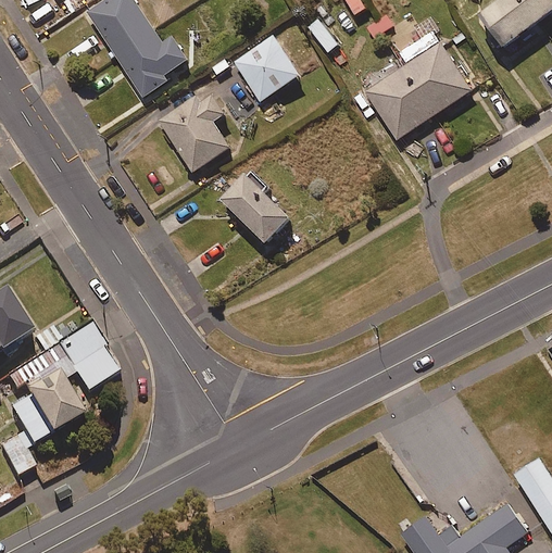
[(162,42),(134,0),(101,0),(86,10),(140,97),(166,80),(163,75),(187,60),(173,36),(162,42)]
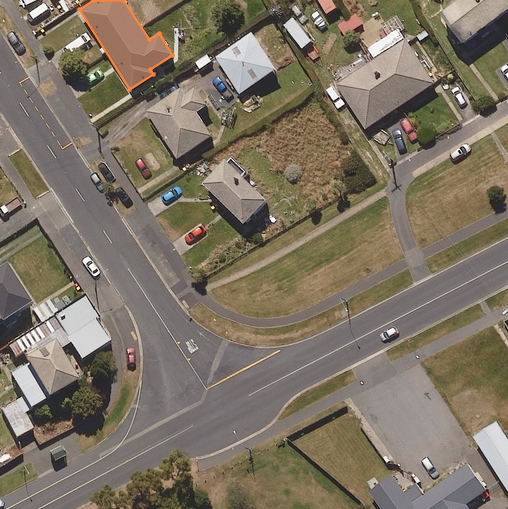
[(461,0),(442,15),(464,44),(507,12),(507,0),(461,0)]
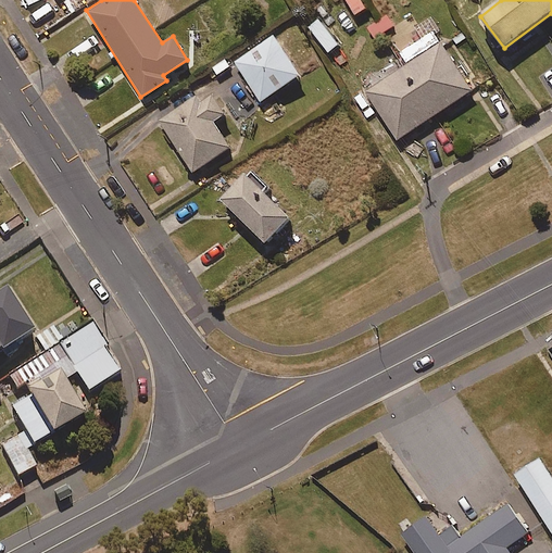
[(336,44),(315,17),(305,25),(326,51),(336,44)]
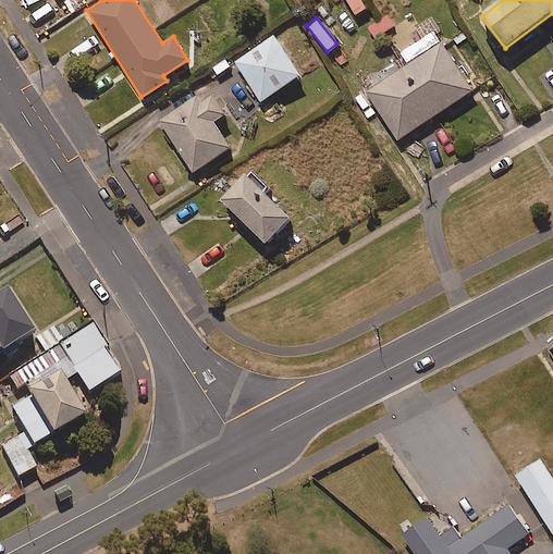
[(299,75),(273,35),(233,61),(259,101),(299,75)]
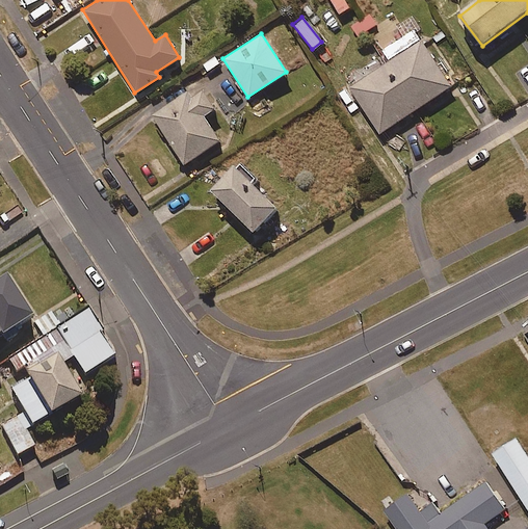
[(451,86),(421,40),(384,63),(377,54),(343,77),(379,132),(451,86)]
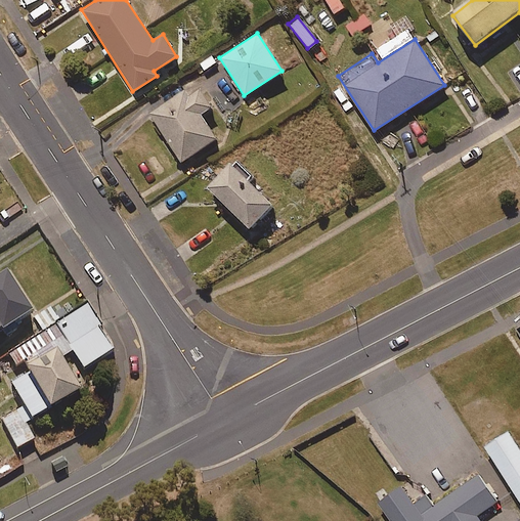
[(212,107),(196,83),(149,113),(180,162),(216,138),(201,115),(212,107)]
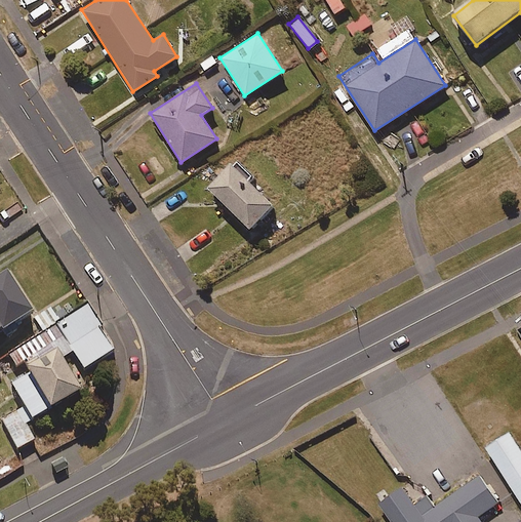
[(277,206),(236,164),(209,190),(250,232),(277,206)]
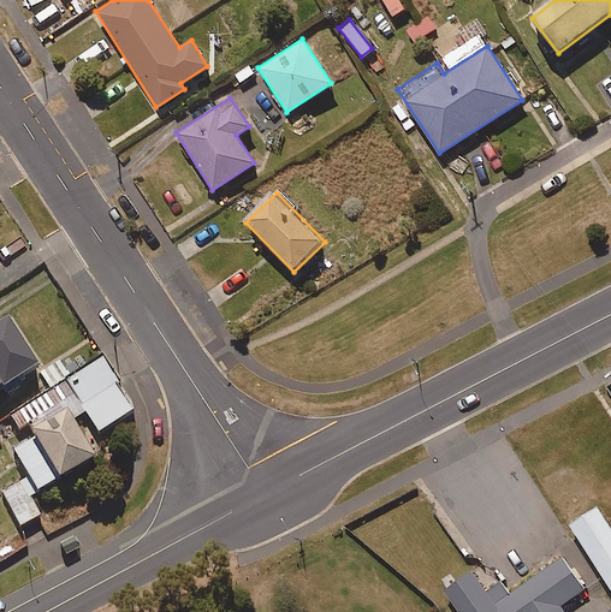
[(0,391),(35,369),(5,322),(0,325),(0,391)]
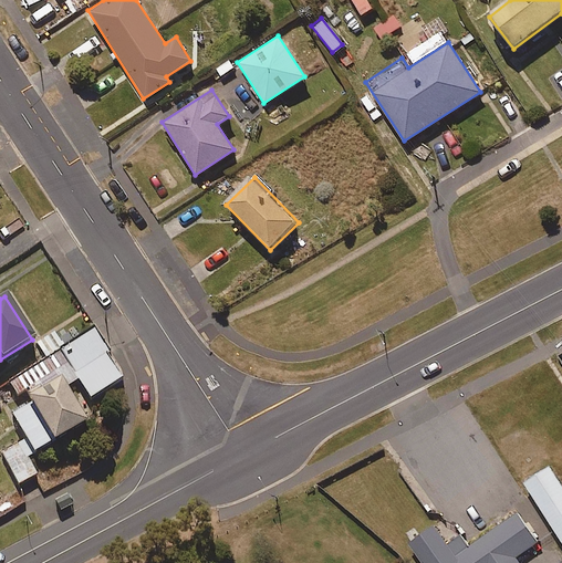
[(118,379),(90,331),(13,377),(29,404),(9,415),(22,438),(0,451),(0,456),(17,483),(33,473),(25,459),(84,424),(62,387),(75,379),(86,398),(118,379)]
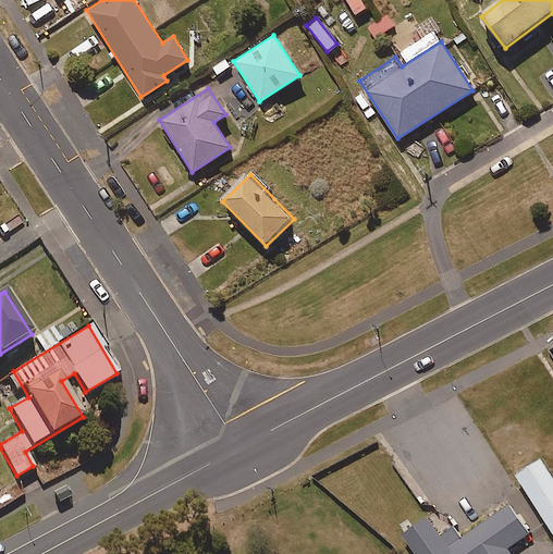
[(552,480),(536,454),(507,472),(550,538),(552,534),(552,480)]
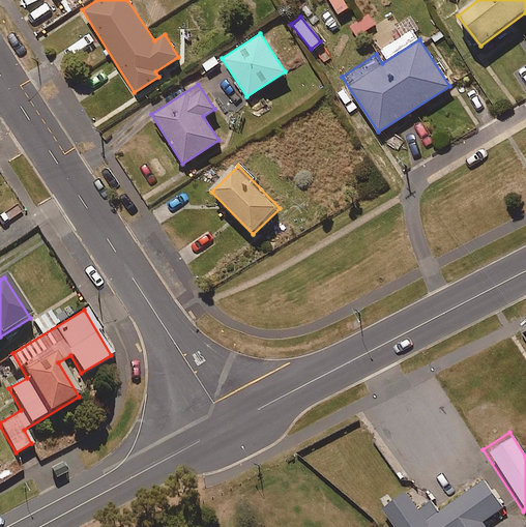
[(402,487),(377,503),(392,526),(480,526),(474,518),(497,502),(479,475),(434,506),(430,501),(427,496),(419,500),(413,504),(403,489),(402,487)]
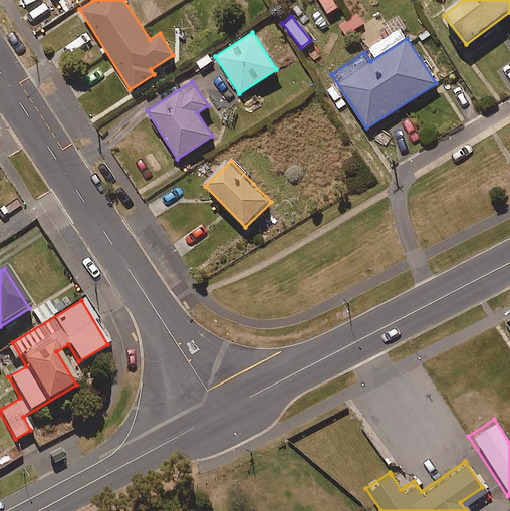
All buildings are outlined.
